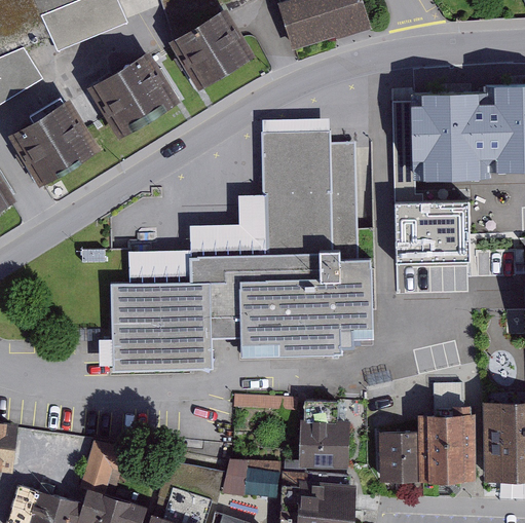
[(0,105),(43,80),(25,50),(50,40),(57,53),(128,25),(116,0),(159,0),(173,39),(225,7),(230,15),(258,0),(0,0),(0,105)]
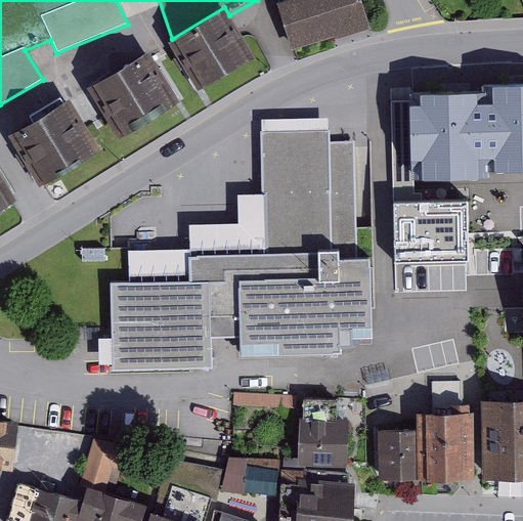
[(285,0),(277,2),(275,3),(291,50),(333,37),(334,41),(369,30),(359,0),(285,0)]
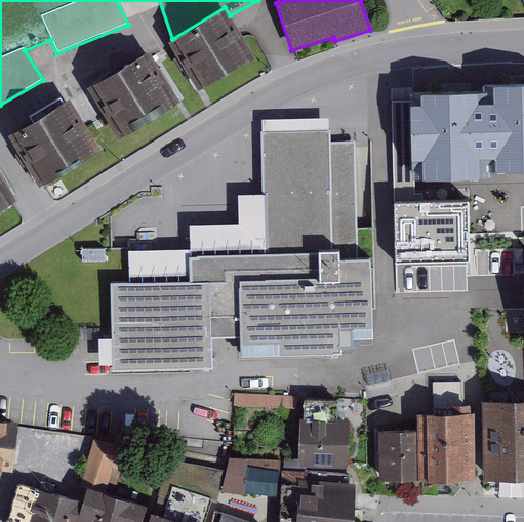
[(172,39),(167,42),(197,91),(254,56),(230,15),(225,7),(172,39)]
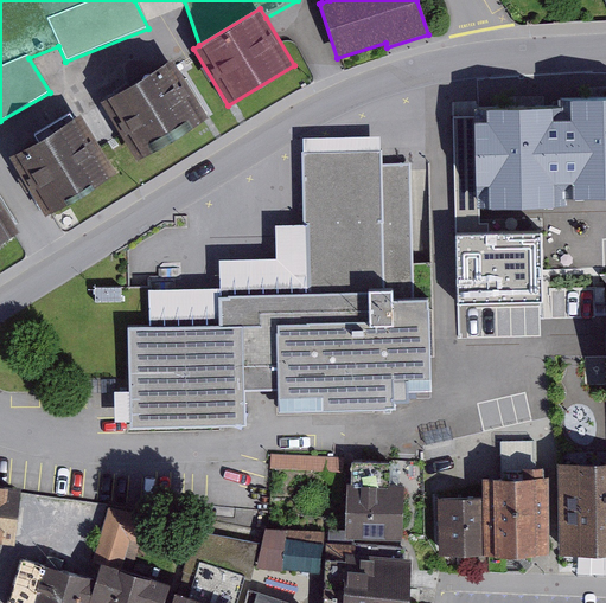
[(171,59),(100,101),(136,161),(209,119),(171,59)]
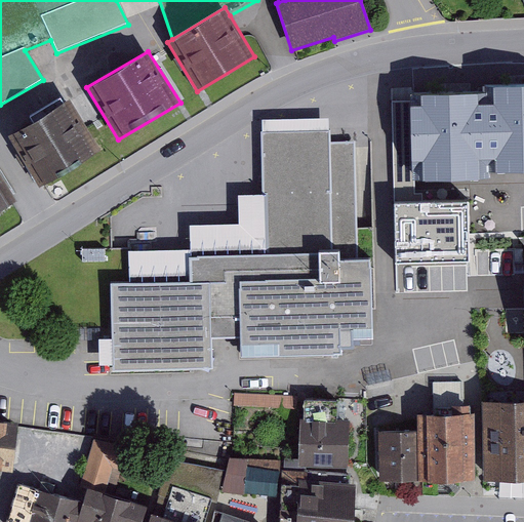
[(394,269),(395,304),(470,302),(468,194),(420,195),(420,187),(415,187),(414,175),(487,173),(487,167),(523,166),(523,96),(477,97),(477,103),(411,105),(411,109),(389,109),(392,269),(394,269)]
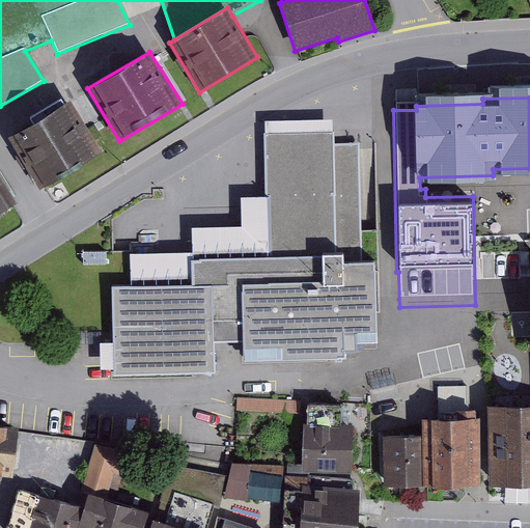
[(70,99),(7,137),(38,189),(102,151),(70,99)]
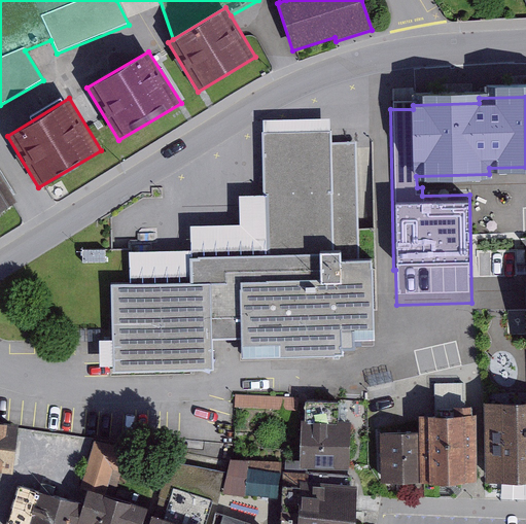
[(129,285),(111,286),(114,374),(215,371),(214,341),(240,340),(241,360),(345,356),(344,343),(376,341),(373,258),(359,259),(355,144),(331,145),(330,119),(261,123),(265,196),(267,255),(191,257),(193,283),(129,285)]
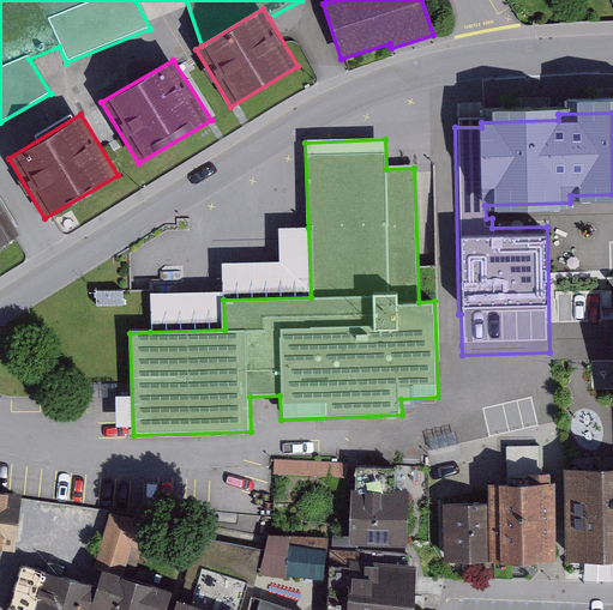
[(0,246),(19,235),(0,201),(0,246)]
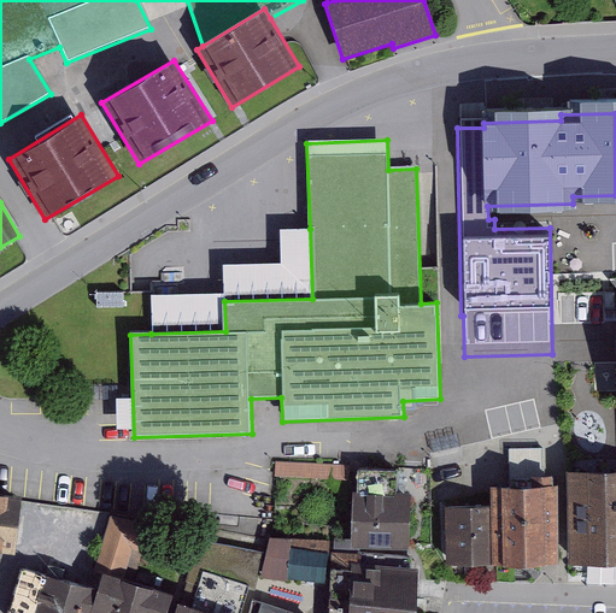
[(151,295),(151,334),(226,331),(224,301),(312,299),(310,229),(279,229),(280,263),(222,264),(222,294),(151,295)]
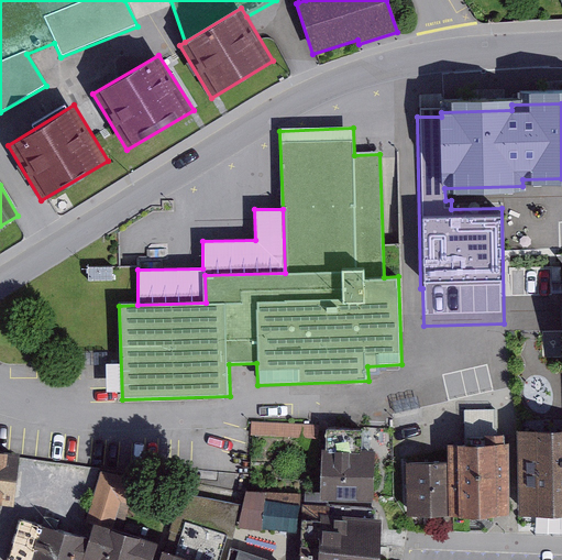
[(447,462),(448,515),(509,514),(508,442),(504,442),(504,434),(497,434),(496,412),(463,412),(463,443),(447,443),(447,462)]
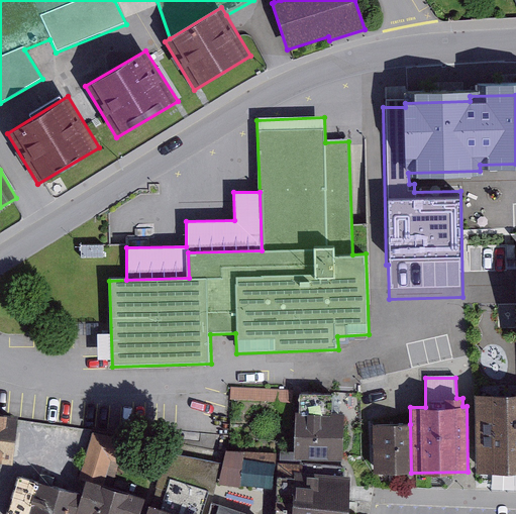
[(290,393),(230,390),(230,402),(289,405),(290,393)]
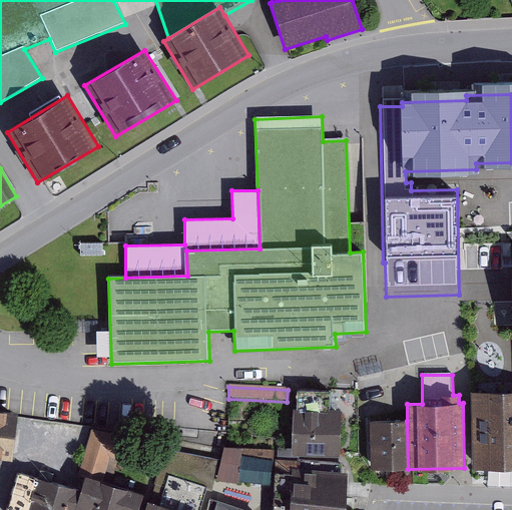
[(511,390),(470,391),(472,468),(511,467),(511,390)]
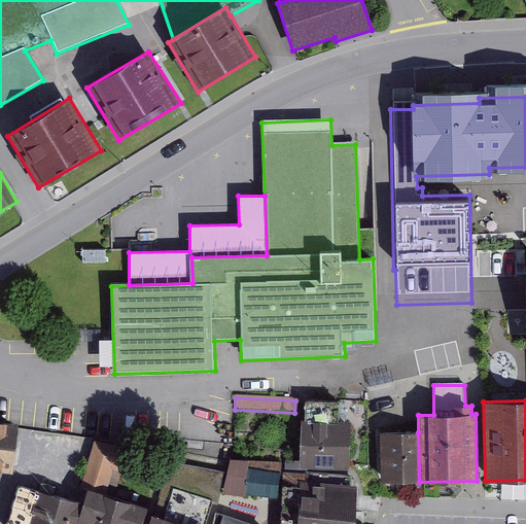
[(301,420),(299,468),(349,470),(351,421),(339,421),(340,403),(305,402),(304,420),(301,420)]
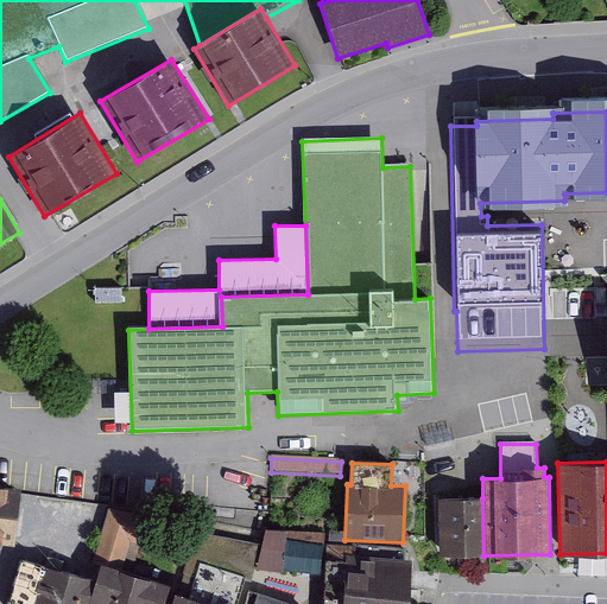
[(0,544),(14,546),(21,489),(0,485),(0,544)]
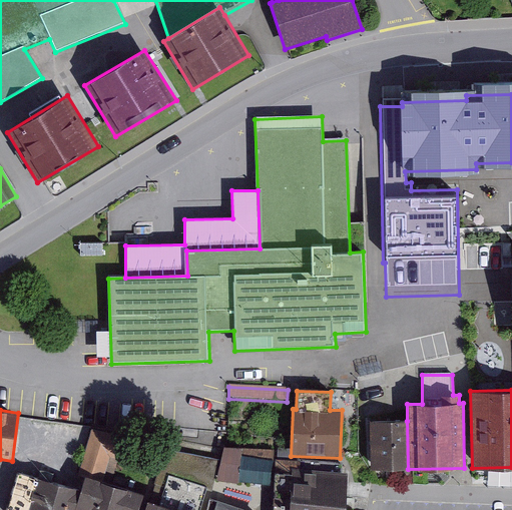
[(369,422),(370,470),(408,469),(407,421),(369,422)]
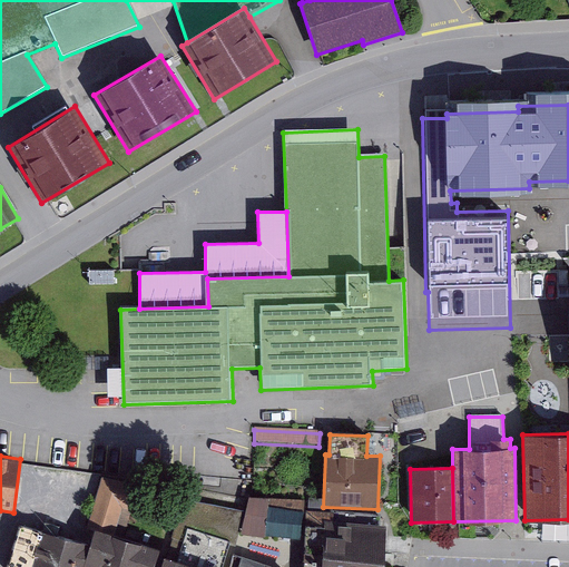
[(138,487),(101,478),(86,529),(94,531),(95,528),(114,534),(121,510),(130,511),(138,487)]
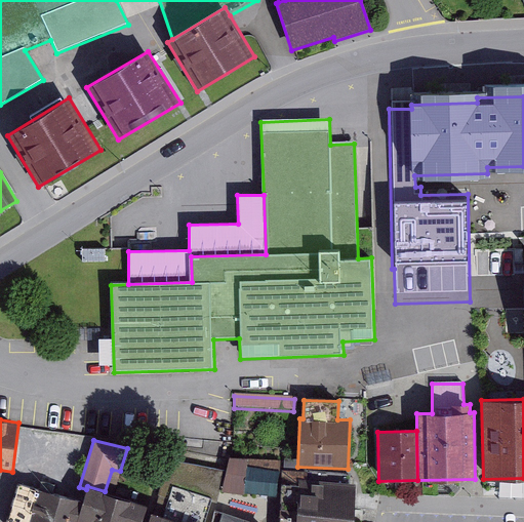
[(229,458),(222,492),(278,497),(280,463),(229,458)]
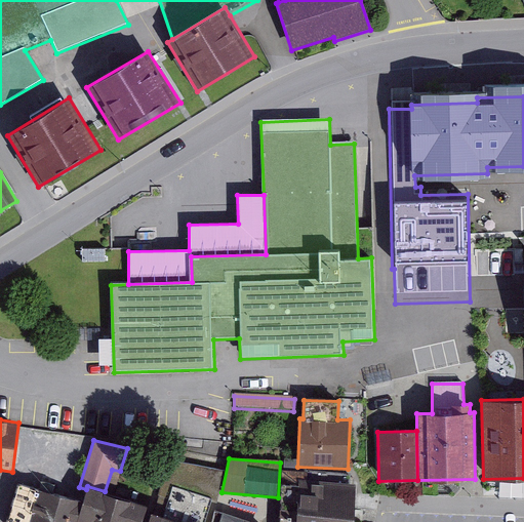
[(151,512),(147,521),(204,521),(211,503),(216,505),(224,473),(169,463),(158,496),(167,500),(162,515),(151,512)]
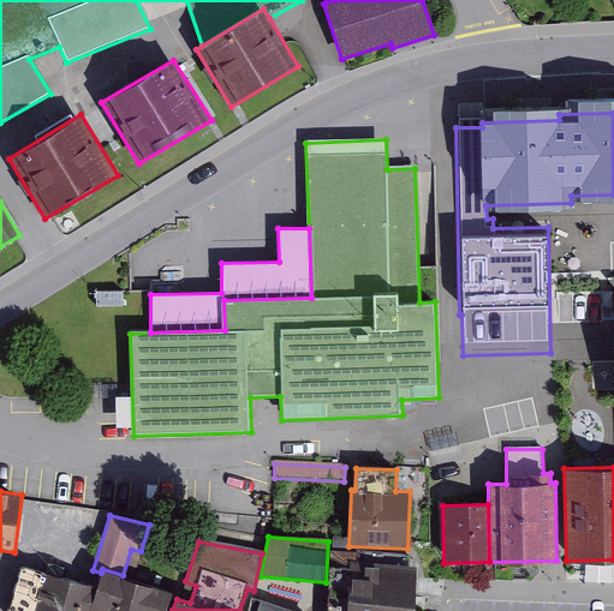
[(412,610),(415,594),(416,568),(410,568),(410,557),(331,553),(327,610),(412,610)]
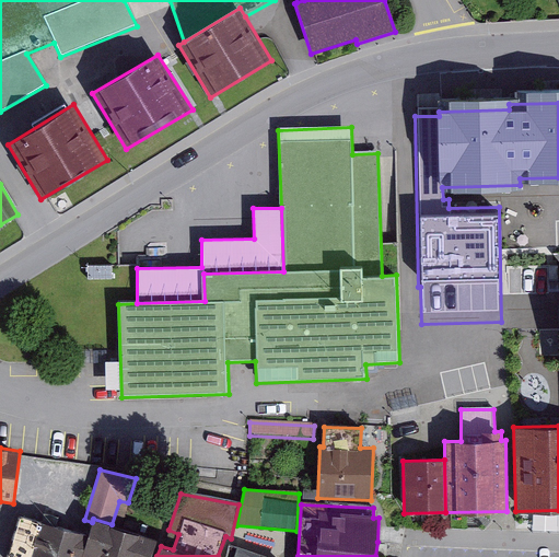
[(18,514),(6,556),(150,556),(156,540),(112,524),(93,519),(92,522),(88,535),(18,514)]
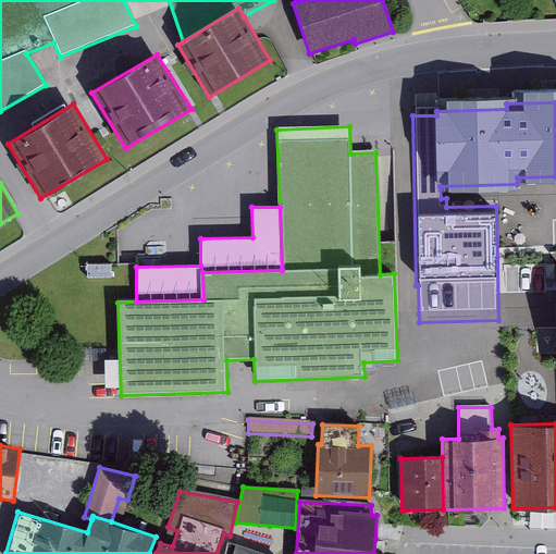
[(227,544),(224,553),(267,553),(235,543),(234,545),(227,544)]
